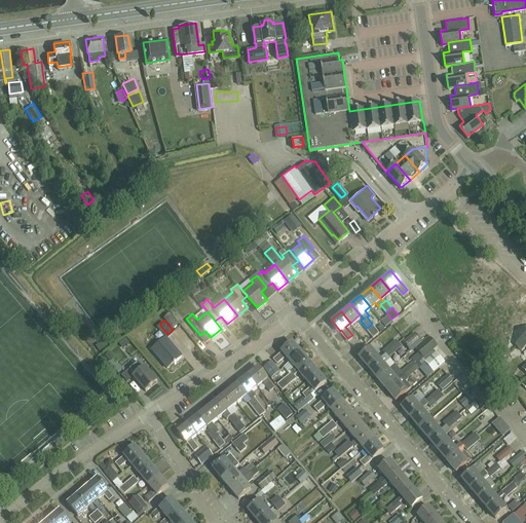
[(372,324),(367,328),(372,335),(378,331),(372,324)]
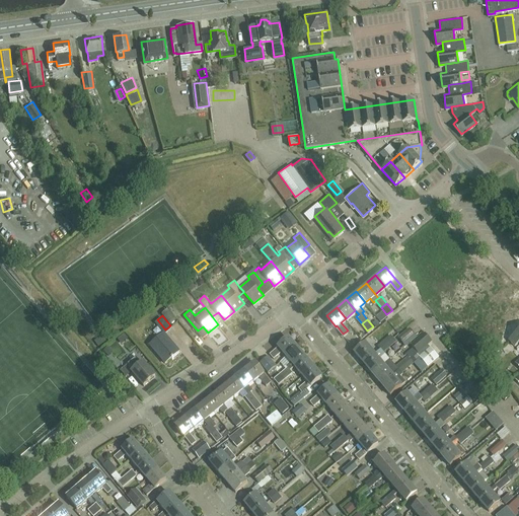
[(180,325),(176,328),(183,337),(187,334),(180,325)]
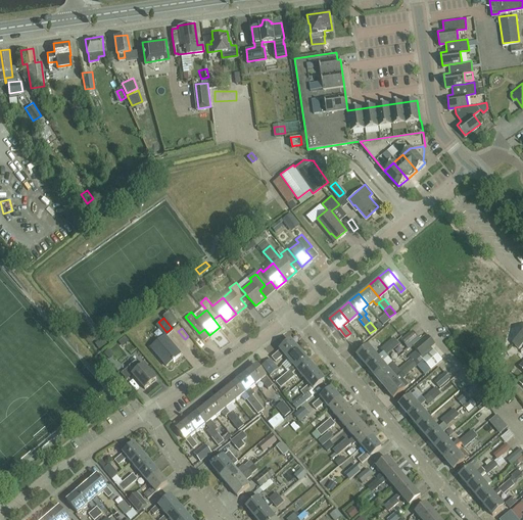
[(409,346),(420,337),(415,331),(403,341),(409,346)]
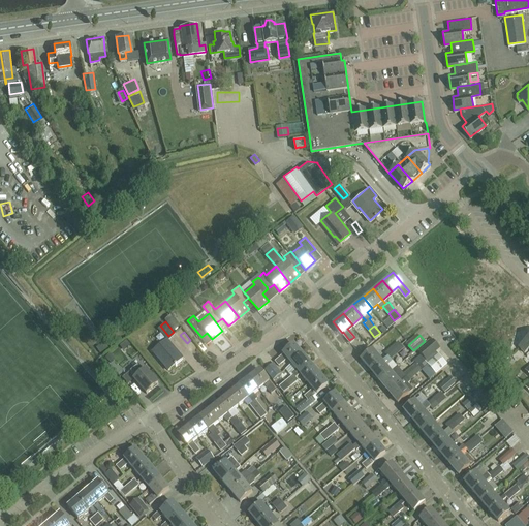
[(528,335),(519,344),(524,350),(528,345),(528,335)]
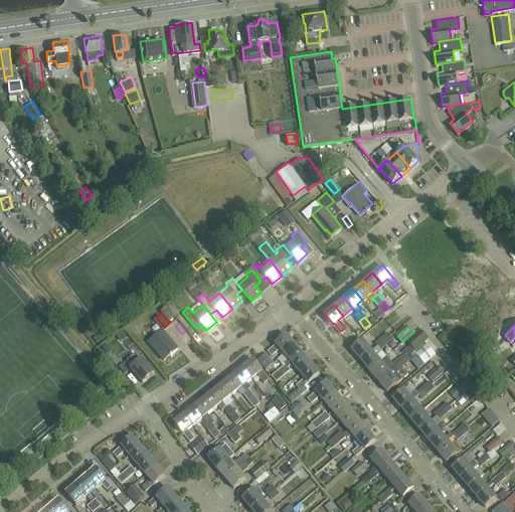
[(164,358),(178,346),(162,327),(148,339),(164,358)]
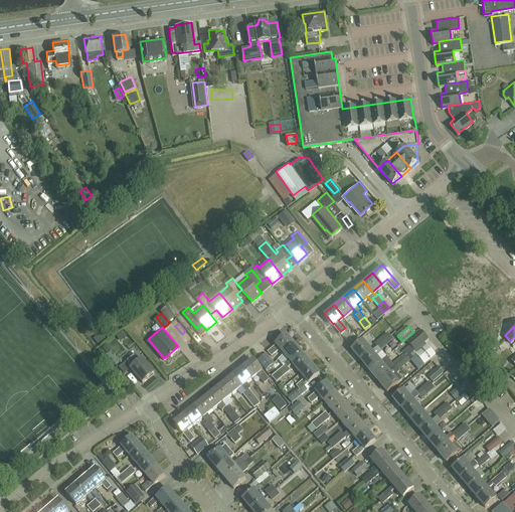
[(421,328),(407,340),(414,348),(428,337),(421,328)]
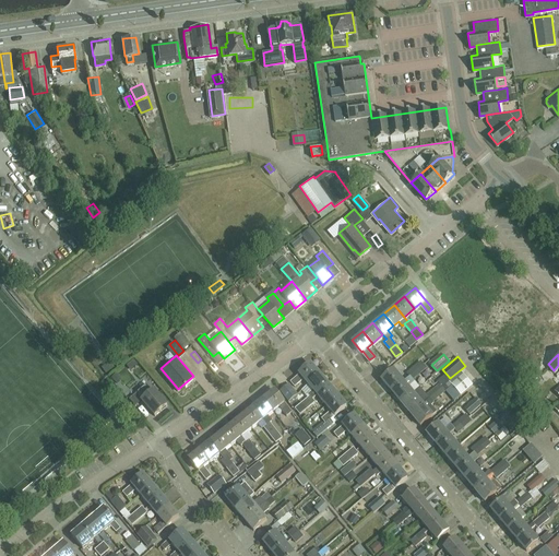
[(418,370),(425,365),(420,359),(414,365),(418,370)]
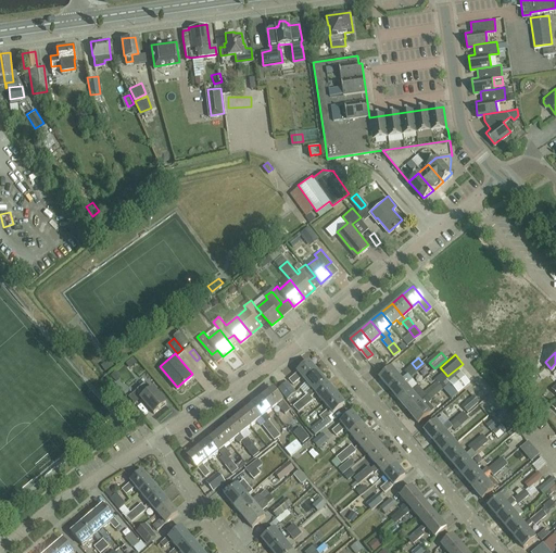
[(306,379),(318,369),(308,359),(298,368),(298,369),(288,377),(292,381),(302,374),(306,379)]
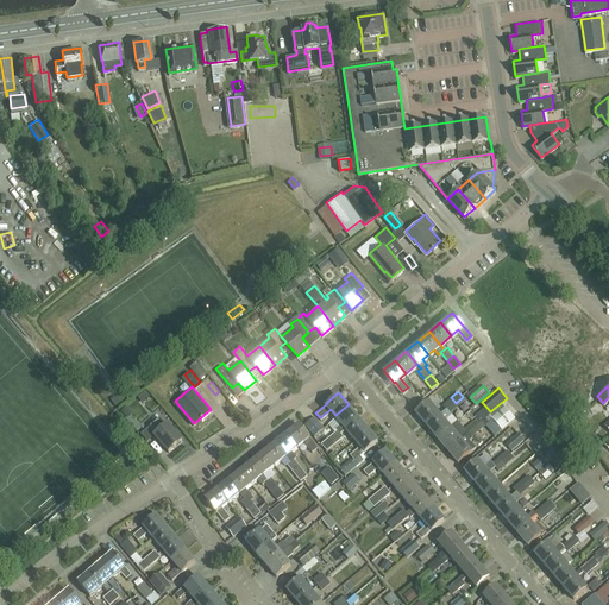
[(415,410),(426,423),(446,407),(449,409),(456,403),(451,397),(443,403),(441,401),(434,407),(428,399),(415,410)]
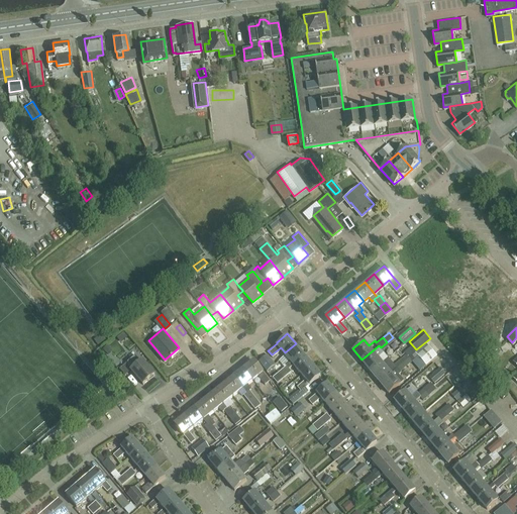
[(437,353),(426,341),(415,350),(425,363),(437,353)]
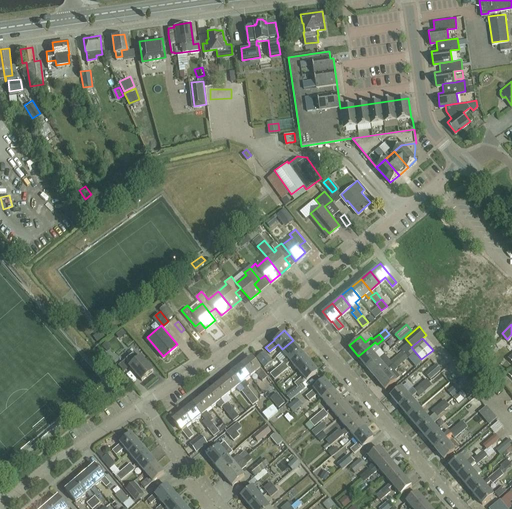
[(293,340),(282,349),(286,354),(282,358),(284,360),(286,362),(290,358),(301,349),(298,346),(299,345),(294,339),(293,340)]
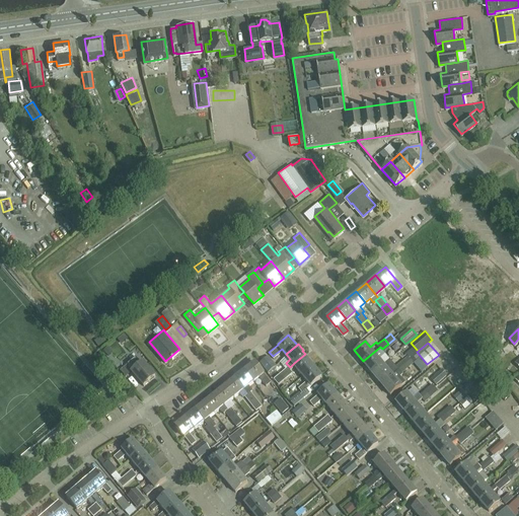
[(380,347),(363,361),(372,371),(382,362),(377,356),(384,351),(382,349),(380,347)]
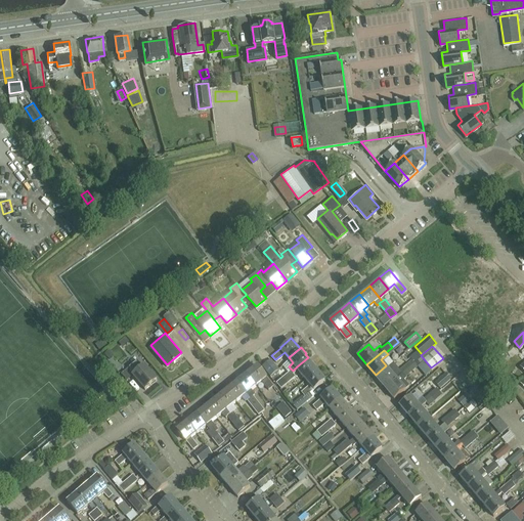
[(270,374),(278,366),(271,356),(262,363),(270,374)]
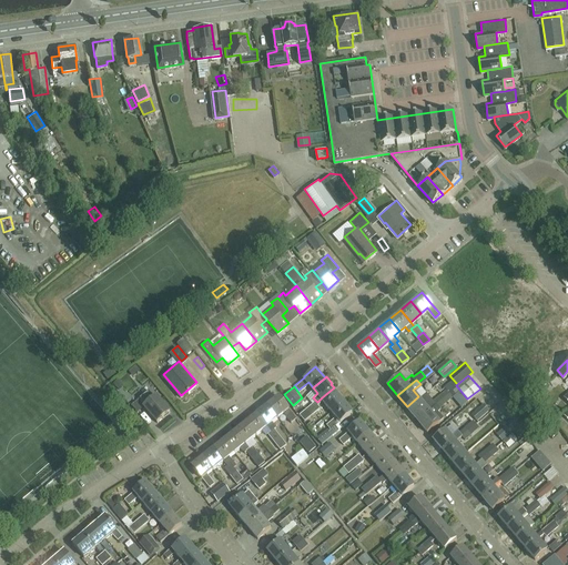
[(156,420),(170,409),(156,393),(154,395),(149,387),(140,395),(145,403),(144,404),(156,420)]
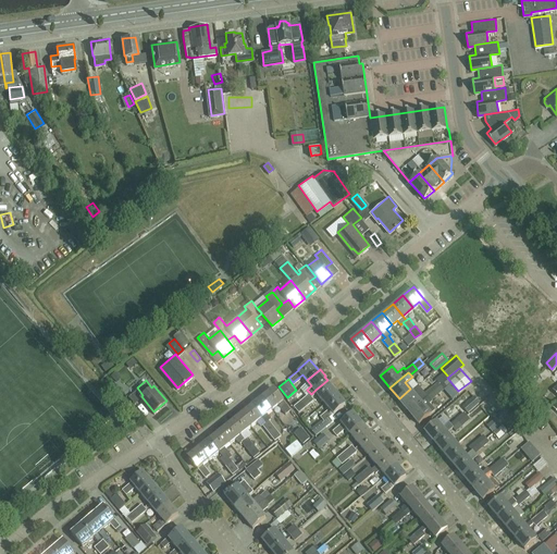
[(324,401),(336,391),(327,380),(316,390),(324,401)]
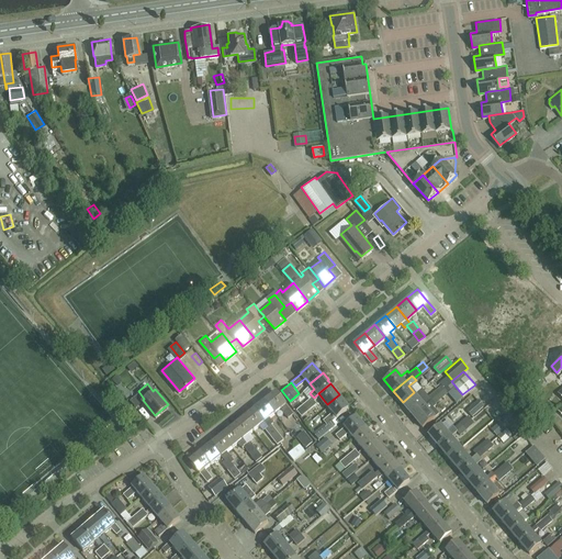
[(442,384),(436,390),(440,395),(447,390),(442,384)]
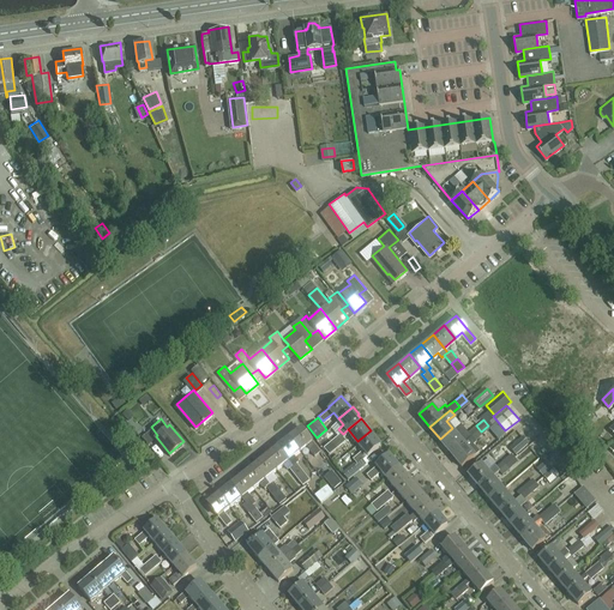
[(463,441),(471,435),(474,438),(481,432),(476,426),(468,432),(461,422),(453,428),(452,428),(440,439),(451,452),(463,441)]
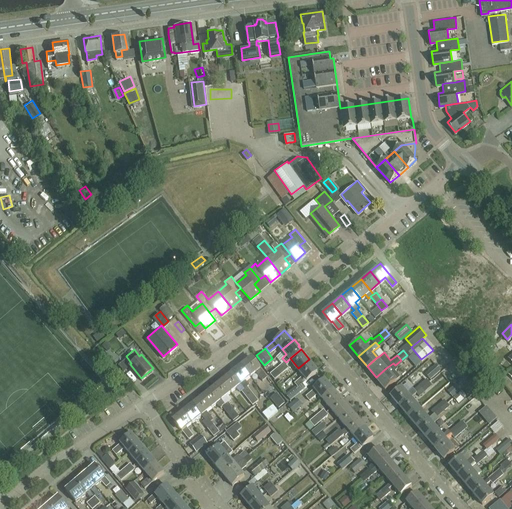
[(241,363),(250,374),(255,370),(262,378),(266,375),(259,366),(260,366),(251,355),(241,363)]
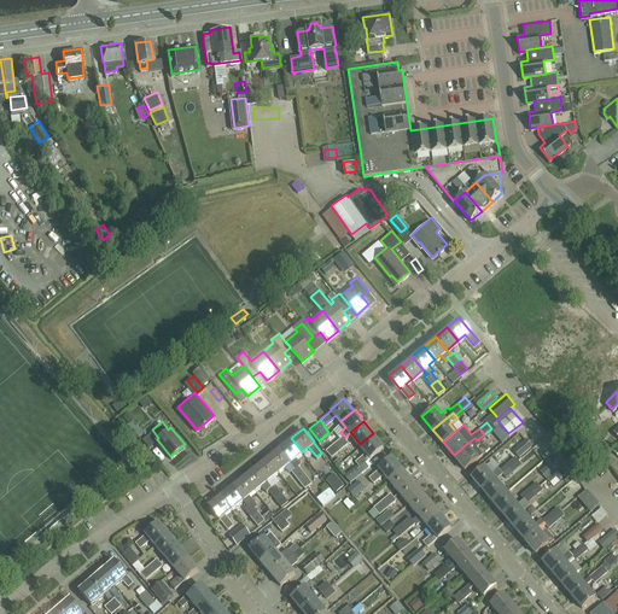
[(373,433),(360,444),(366,450),(355,458),(360,465),(369,455),(369,456),(383,445),(373,433)]
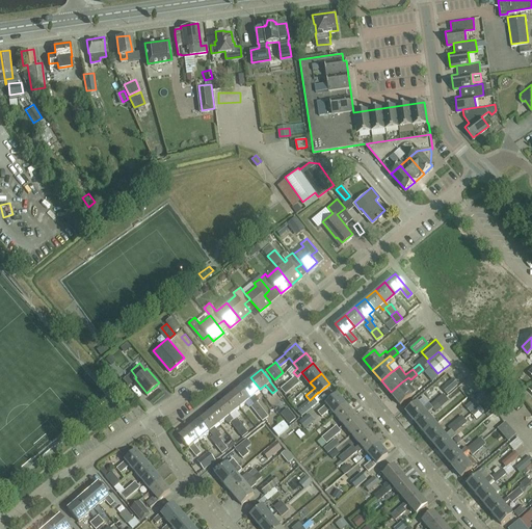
[(295,374),(288,379),(292,386),(299,379),(297,376),(295,374)]
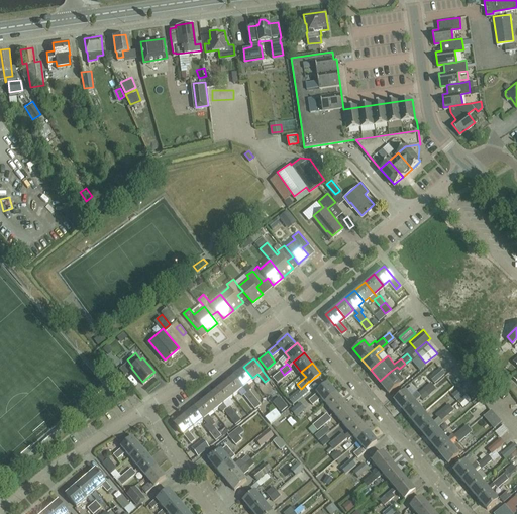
[(434,381),(444,371),(440,365),(428,375),(434,381)]
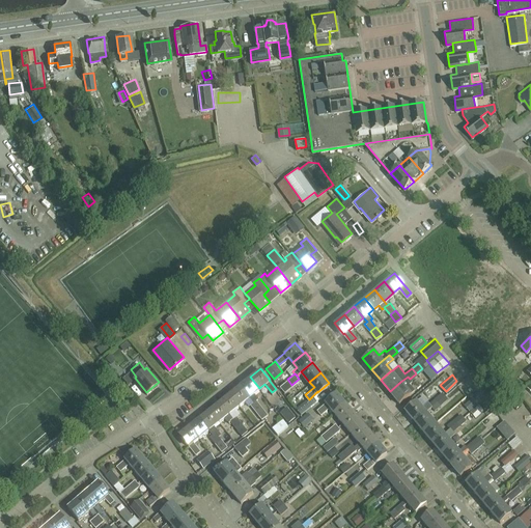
[(240,384),(249,396),(259,388),(250,377),(240,384)]
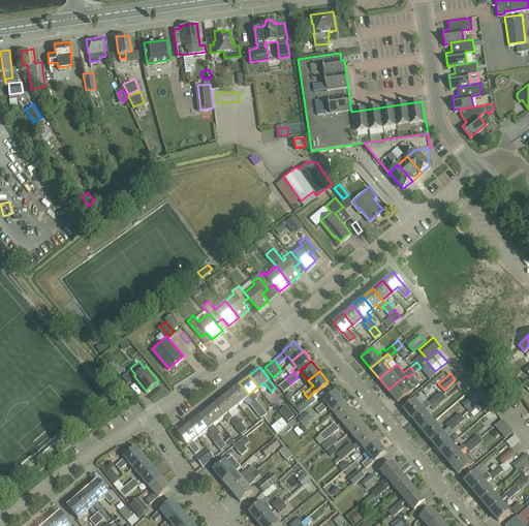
[(407,381),(409,379),(408,377),(406,375),(399,380),(389,390),(398,400),(412,388),(407,381)]
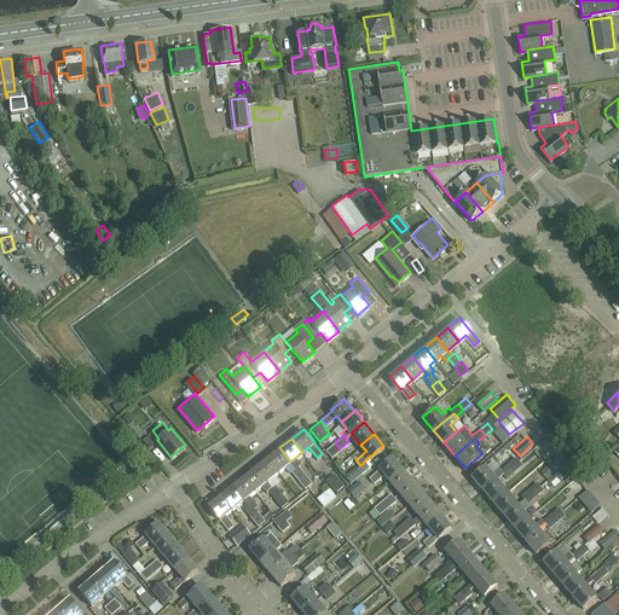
[(333,454),(340,448),(335,441),(327,448),(333,454)]
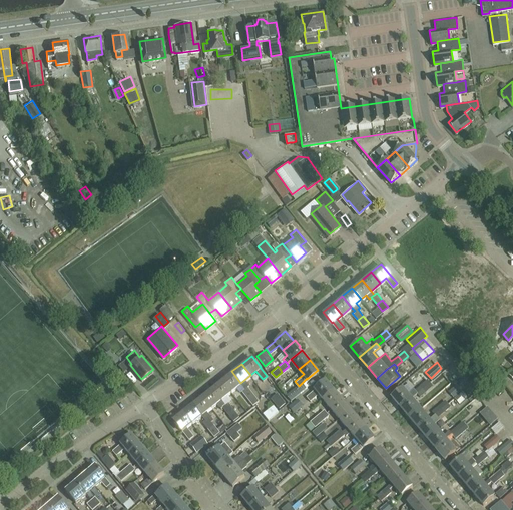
[(222,379),(230,390),(240,383),(231,371),(222,379)]
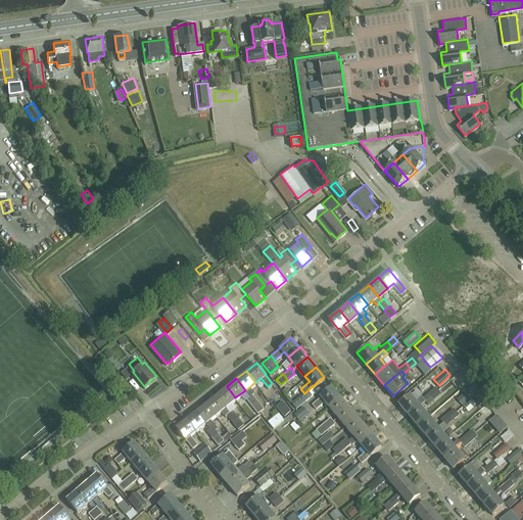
[(329,405),(340,395),(331,385),(321,395),(313,403),(316,407),(324,399),(329,405)]
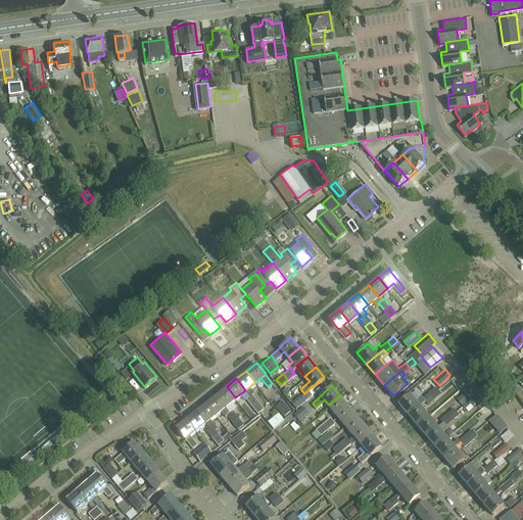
[(217,394),(226,406),(235,397),(227,386),(217,394)]
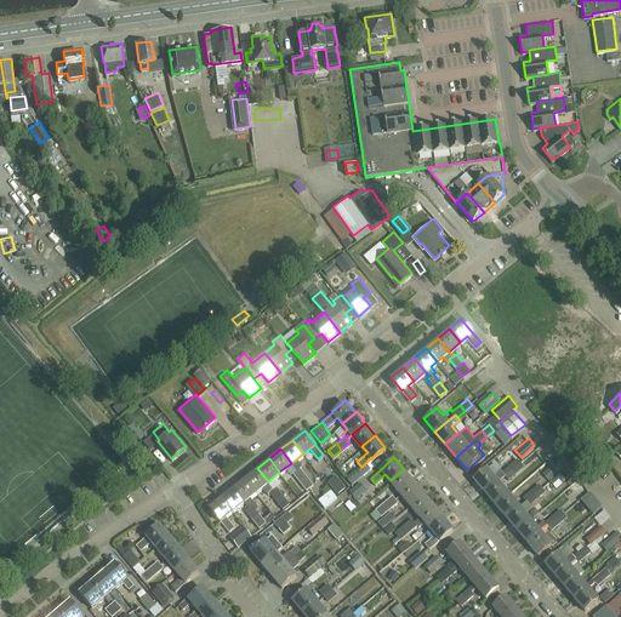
[(510,464),(516,470),(523,464),(517,458),(510,464)]
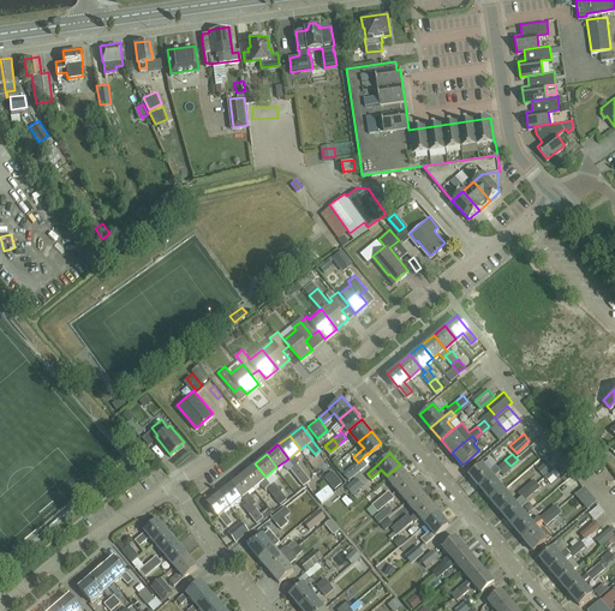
[(543,474),(553,466),(547,459),(537,467),(543,474)]
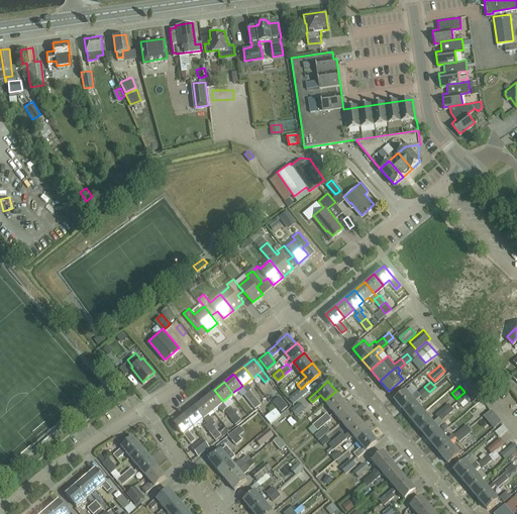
[(403,409),(414,400),(420,395),(422,397),(429,392),(424,387),(418,392),(416,390),(410,396),(405,390),(394,398),(403,409)]
